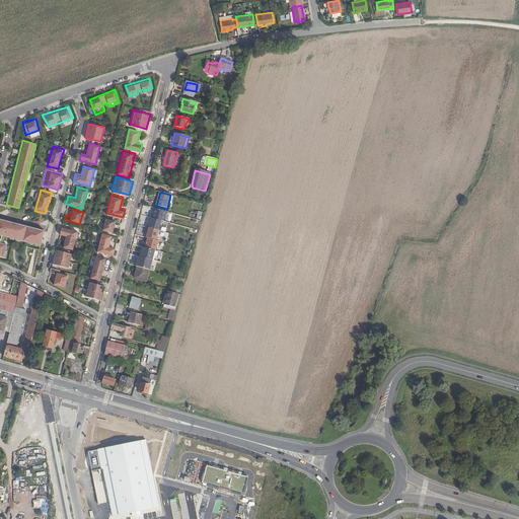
[(104,217),(101,230),(113,232),(116,220),(104,217)]
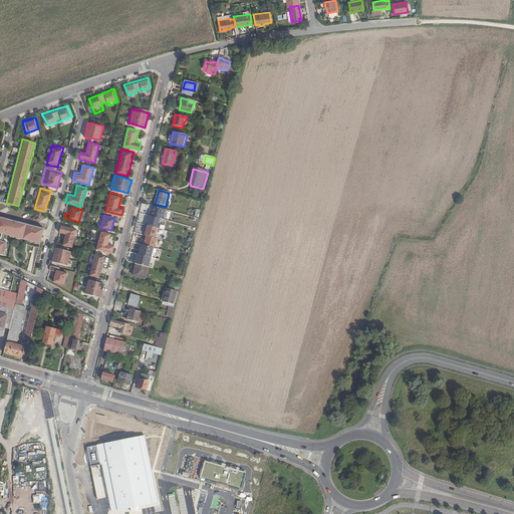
[(43,228),(0,216),(0,232),(39,244),(43,228)]
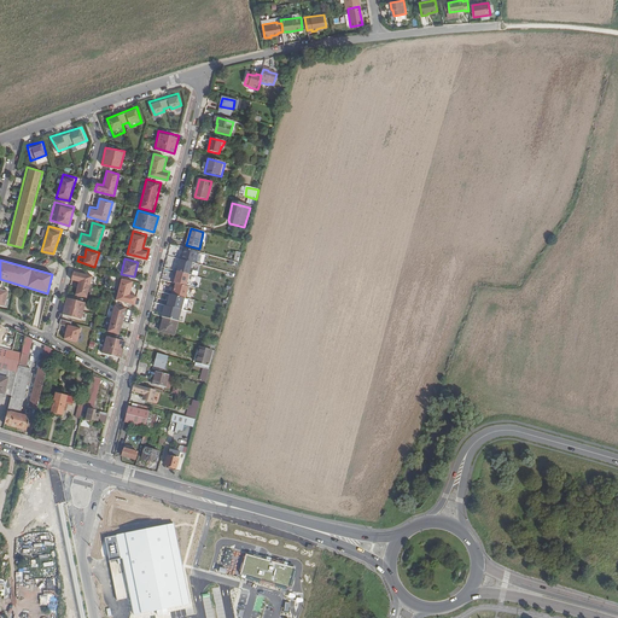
[(188,272),(188,268),(176,264),(173,279),(185,283),(186,279),(188,279),(191,273),(188,272)]
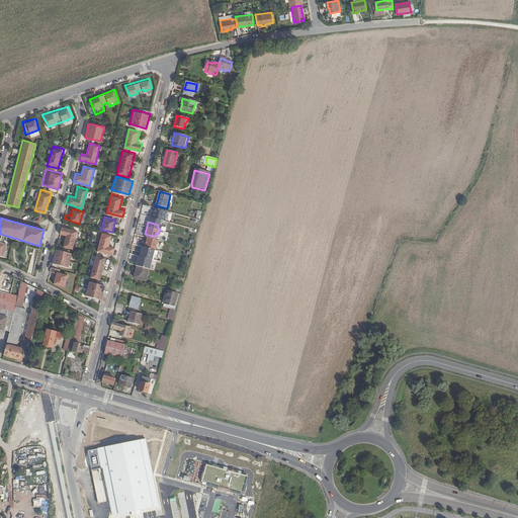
[(65,237),(63,246),(71,248),(77,230),(61,226),(58,236),(65,237)]
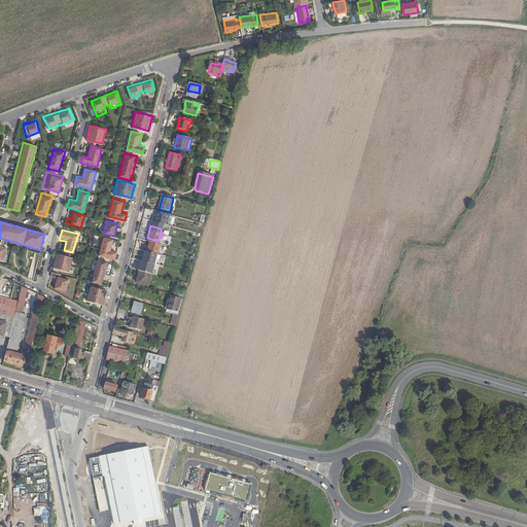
[(112,241),(103,238),(98,256),(114,259),(116,253),(109,251),(112,241)]
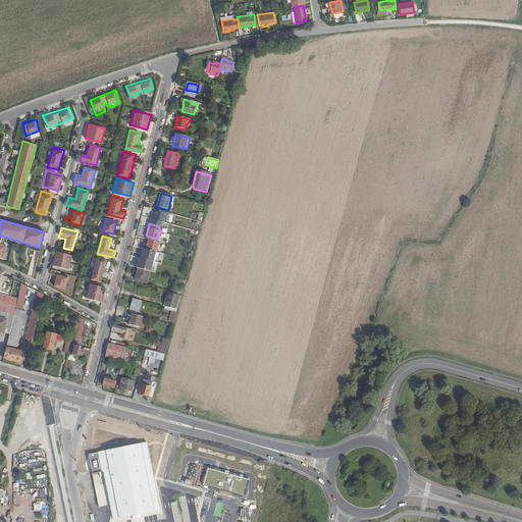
[(157,262),(153,262),(155,252),(142,249),(140,258),(138,258),(136,267),(156,271),(157,262)]
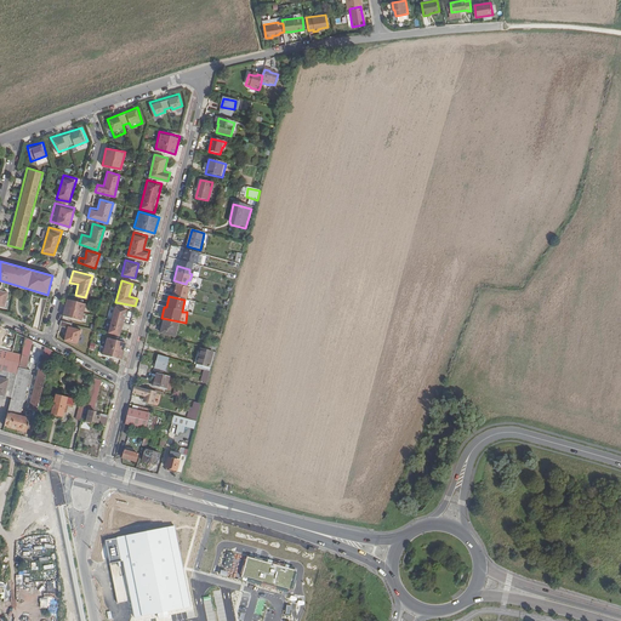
[(62,315),(80,319),(86,301),(67,297),(62,315)]
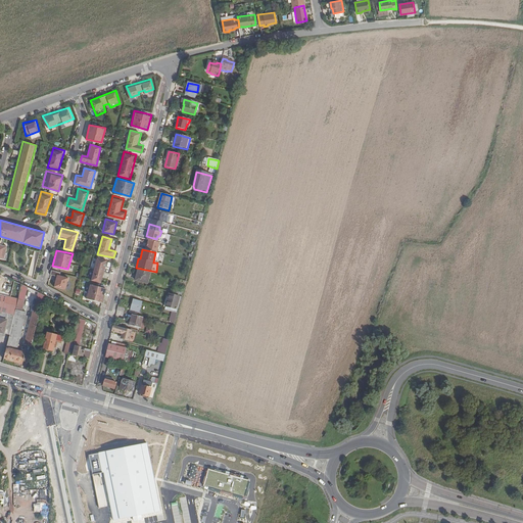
[(28,275),(32,276),(39,252),(34,251),(28,275)]
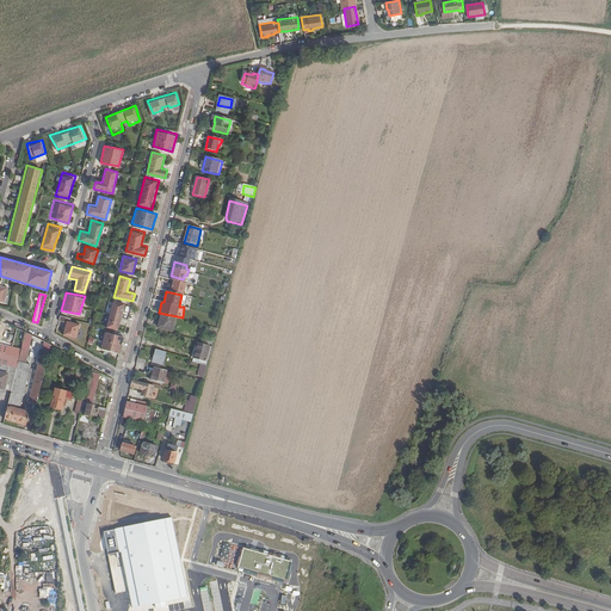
[(112,300),(105,327),(118,329),(124,302),(112,300)]
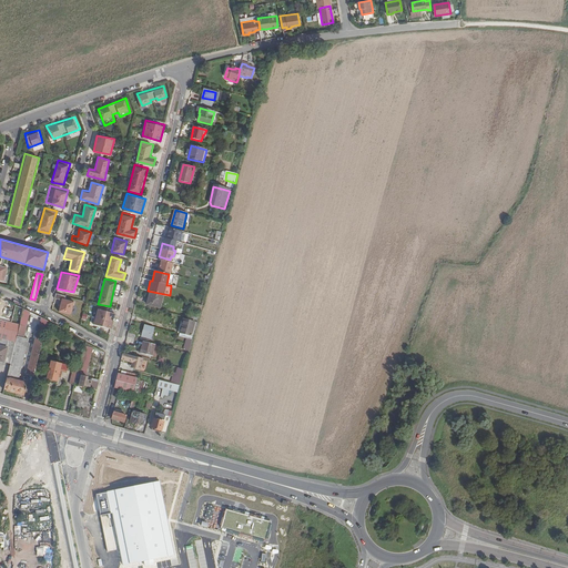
[(160,308),(163,296),(151,293),(148,305),(160,308)]
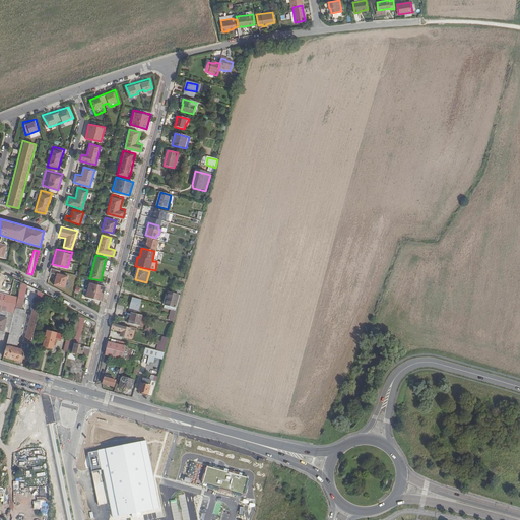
[(53,284),(65,288),(68,274),(56,271),(53,284)]
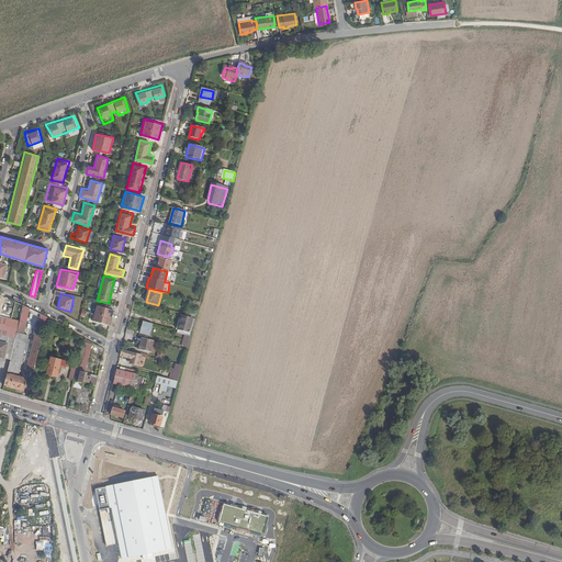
[(33,310),(23,305),(21,315),(41,322),(43,315),(33,310)]
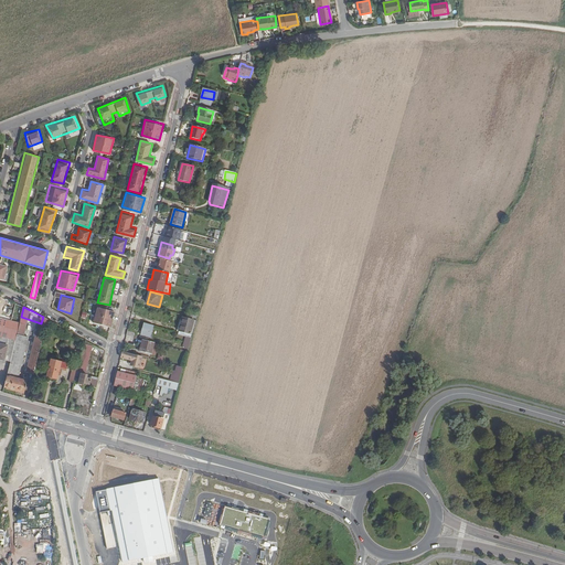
[(96,307),(93,321),(110,327),(114,311),(96,307)]
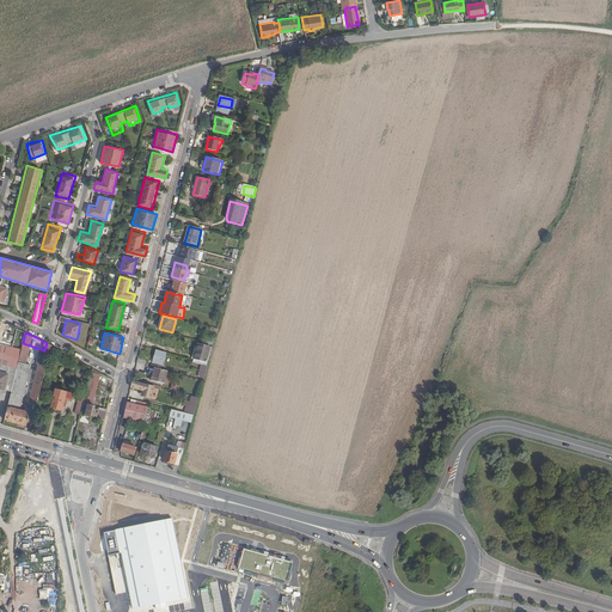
[(47,343),(44,350),(44,354),(42,356),(48,359),(50,353),(51,346),(47,343)]
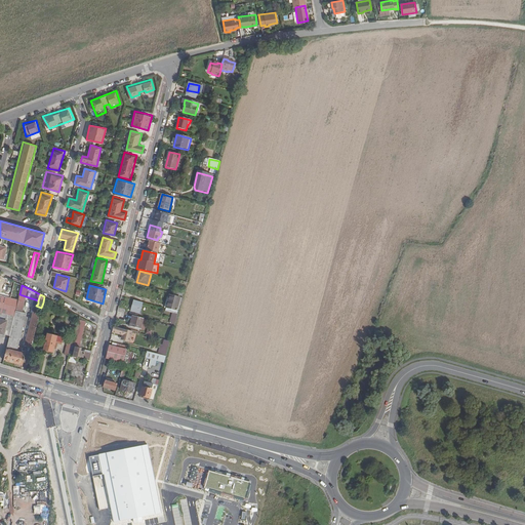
[(176,311),(179,298),(169,295),(166,308),(176,311)]
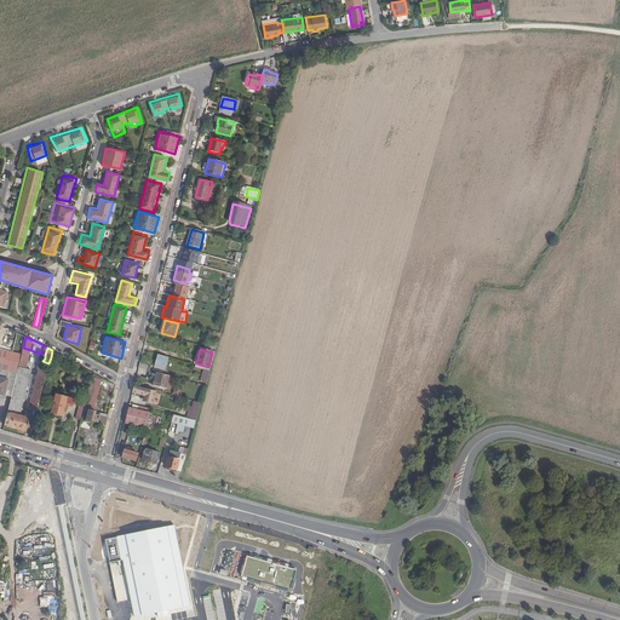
[(52,350),(51,357),(61,360),(70,365),(73,361),(68,359),(52,350)]
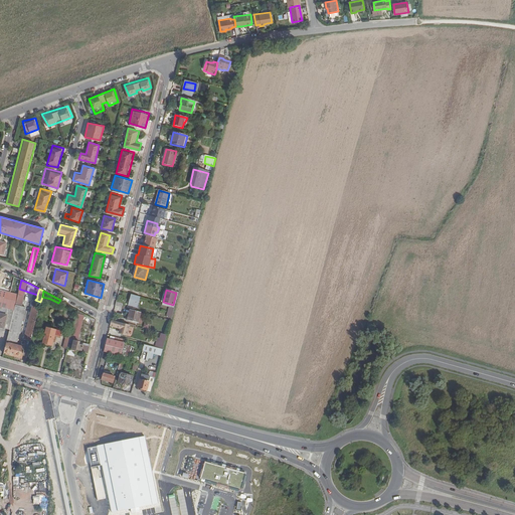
[(22,296),(17,295),(16,301),(9,330),(3,353),(22,358),(24,347),(16,345),(25,307),(21,306),(23,299),(22,296)]
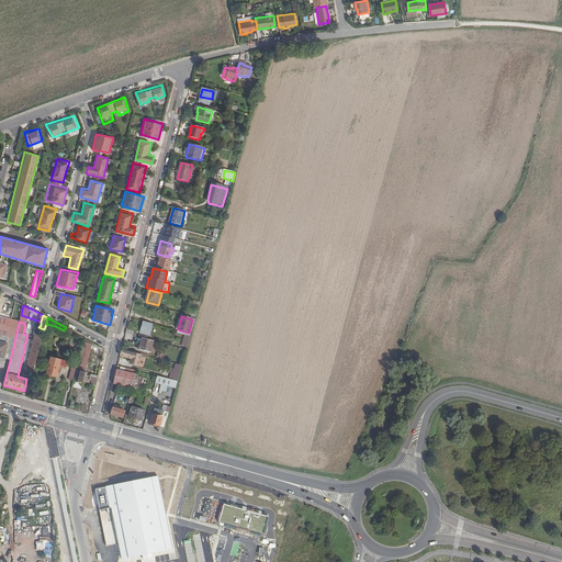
[(153,325),(144,322),(141,334),(149,336),(153,325)]
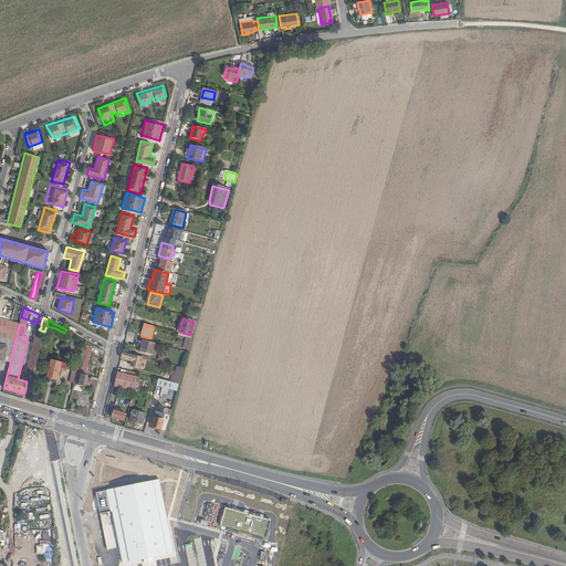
[(0,325),(0,359),(10,363),(18,331),(0,325)]
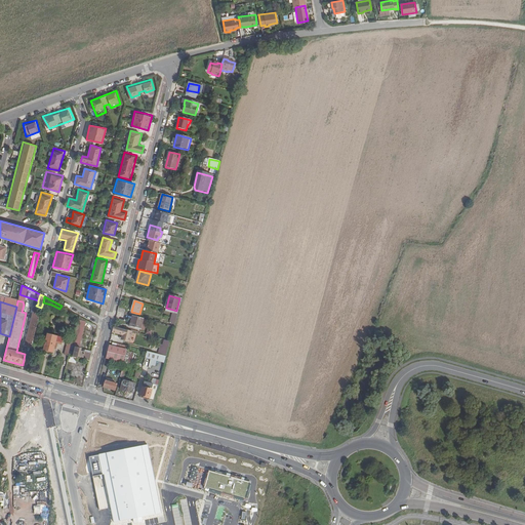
[(31,347),(41,308),(36,306),(35,306),(25,346),(31,347)]
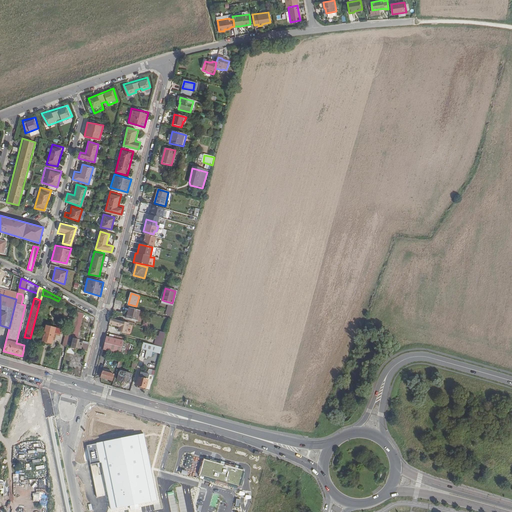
[(129,309),(127,317),(128,317),(127,319),(136,321),(138,311),(129,309)]
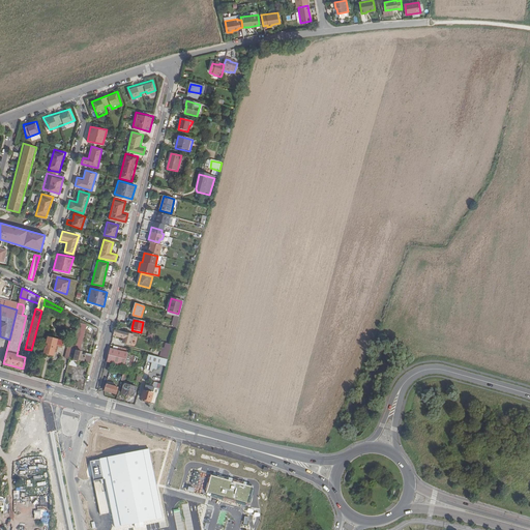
[(133,335),(114,330),(113,335),(123,339),(124,345),(130,346),(133,335)]
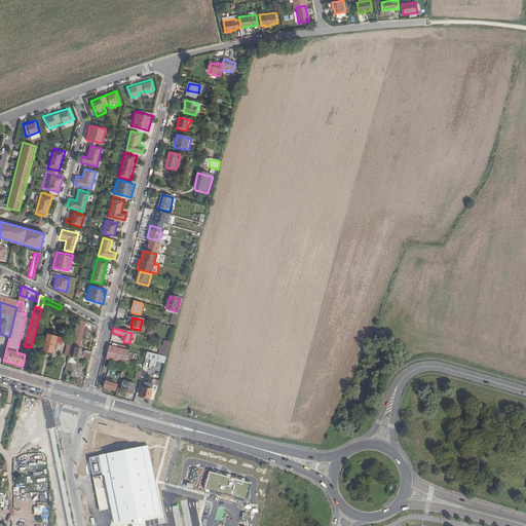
[(43,350),(52,352),(55,342),(62,343),(63,338),(47,334),(43,350)]
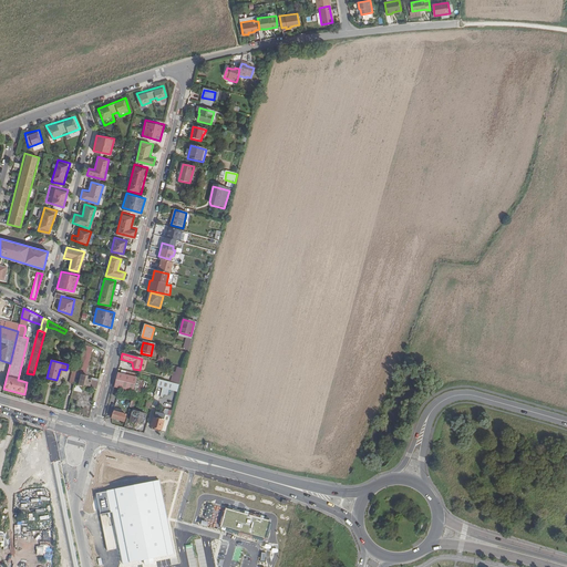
[(72,368),(69,383),(73,384),(78,370),(72,368)]
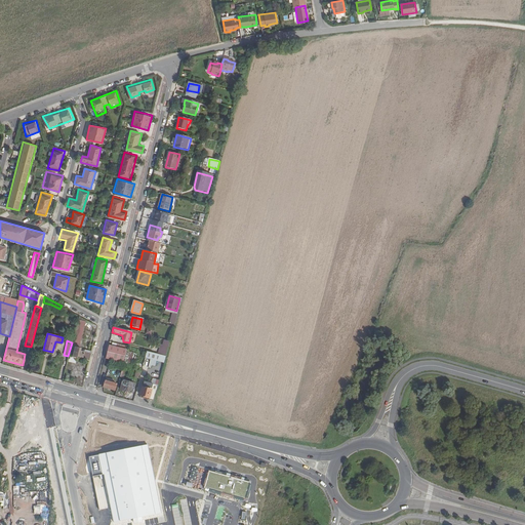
[(75,344),(72,342),(69,355),(77,357),(86,360),(88,360),(91,351),(74,347),(75,344)]
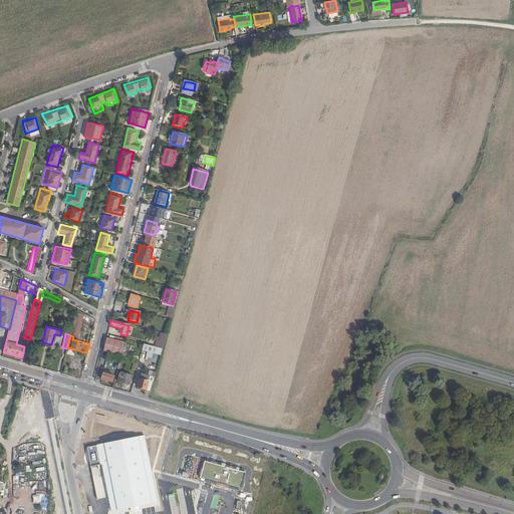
[(106,338),(102,351),(120,355),(123,342),(106,338)]
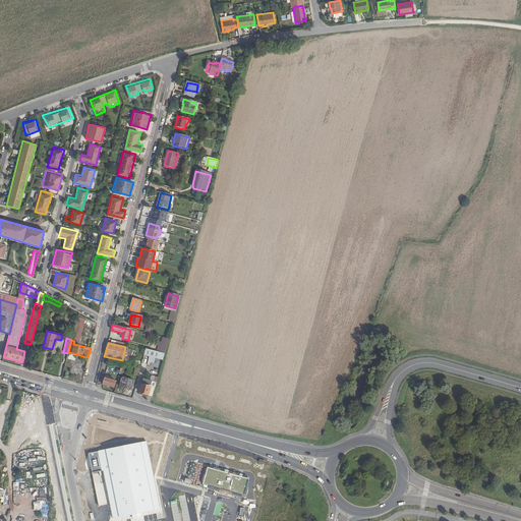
[(156,358),(163,360),(164,354),(146,349),(143,355),(156,358)]
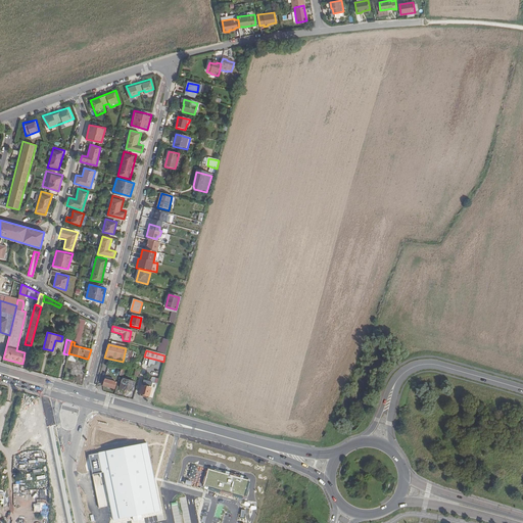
[(156,360),(149,358),(147,367),(150,367),(150,365),(154,366),(156,360)]
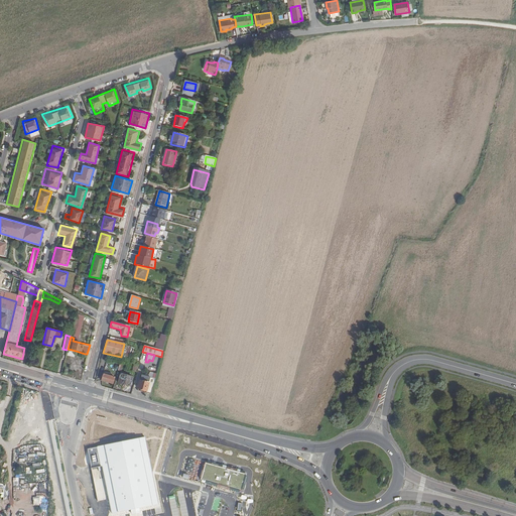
[(132,377),(121,374),(118,383),(130,386),(132,377)]
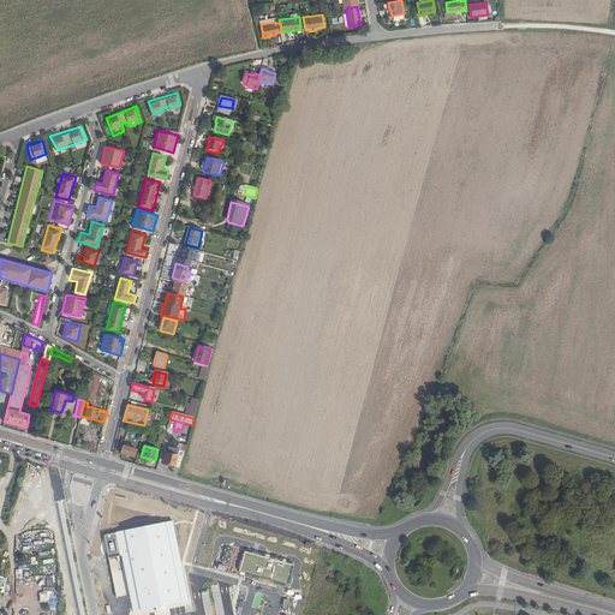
[(135,458),(136,451),(123,447),(121,454),(135,458)]
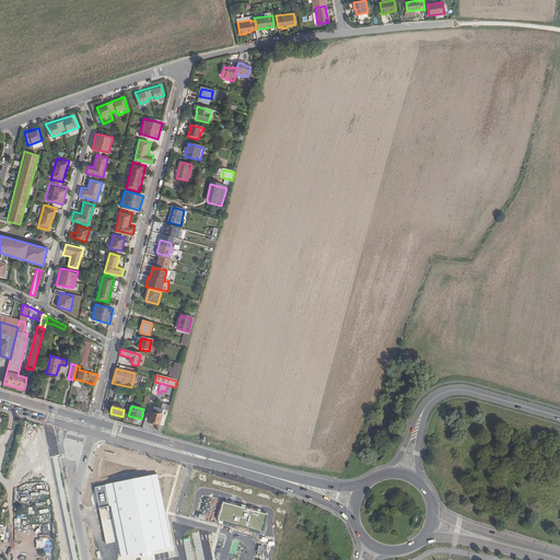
[(168,411),(163,409),(162,409),(154,407),(150,421),(159,424),(164,426),(168,411)]
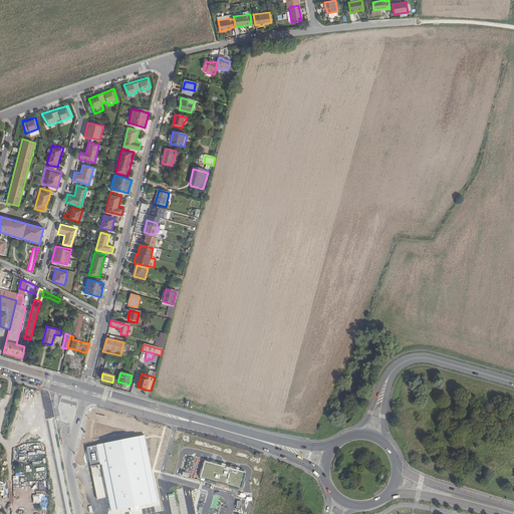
[(145,438),(145,436),(88,447),(98,499),(101,498),(108,497),(111,511),(135,506),(158,502),(152,470),(145,438)]
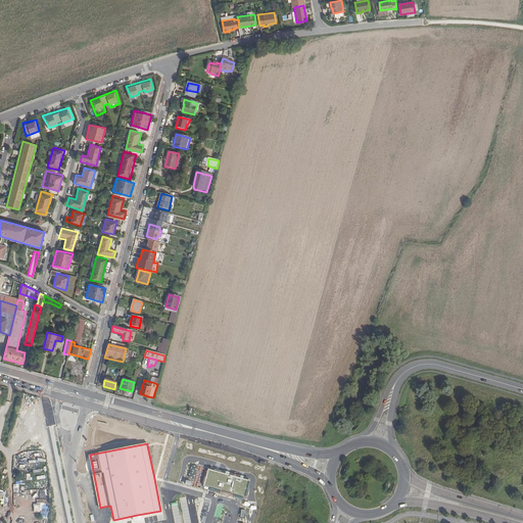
[(248,480),(208,468),(204,484),(243,496),(248,480)]
